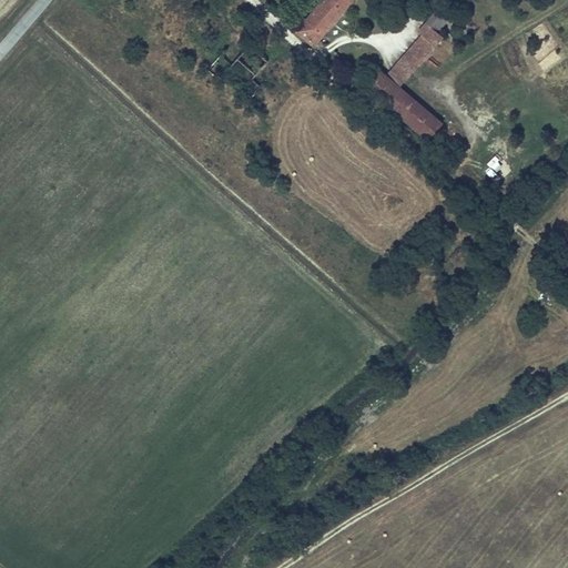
[(322,0),(297,30),(313,44),(351,0),(322,0)]
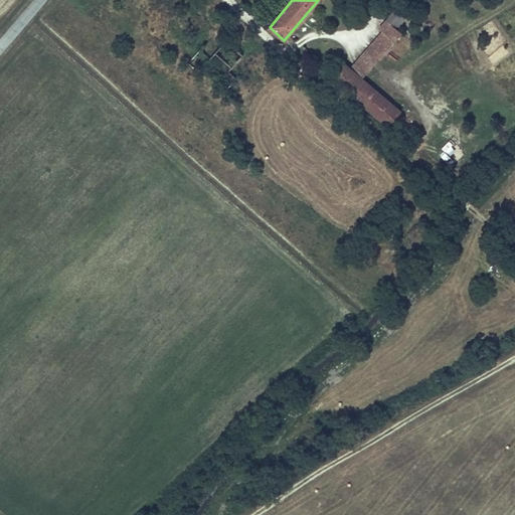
[(394,10),(386,19),(396,27),(404,18),(394,10)]
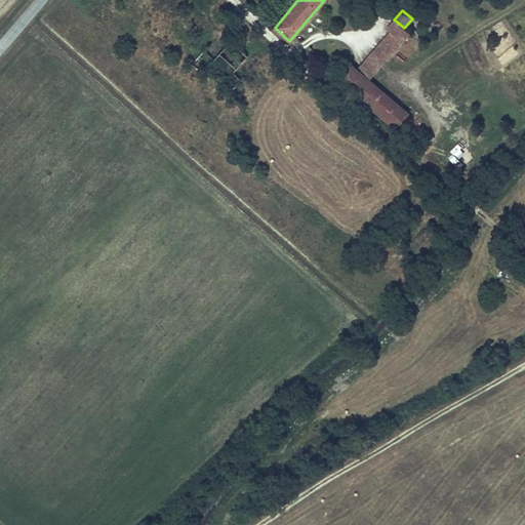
[(396,23),(356,69),(369,80),(403,40),(407,36),(409,34),(396,23)]
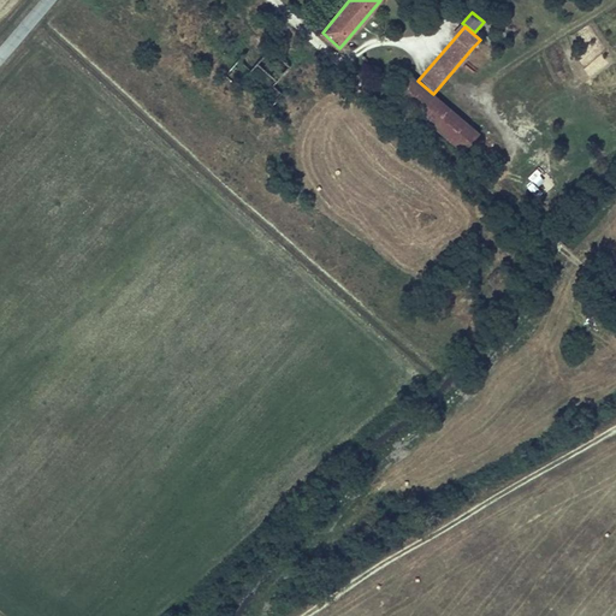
[(491,53),(478,42),(473,47),(486,59),(491,53)]
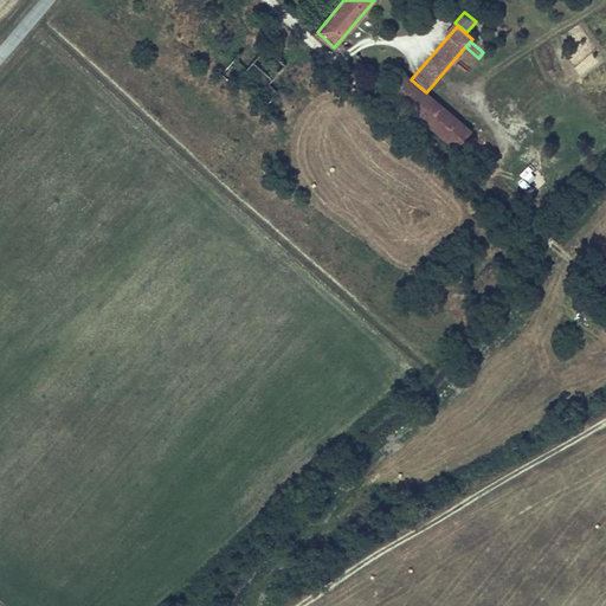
[(391,88),(387,92),(455,150),(471,131),(426,92),(411,79),(404,72),(391,88)]
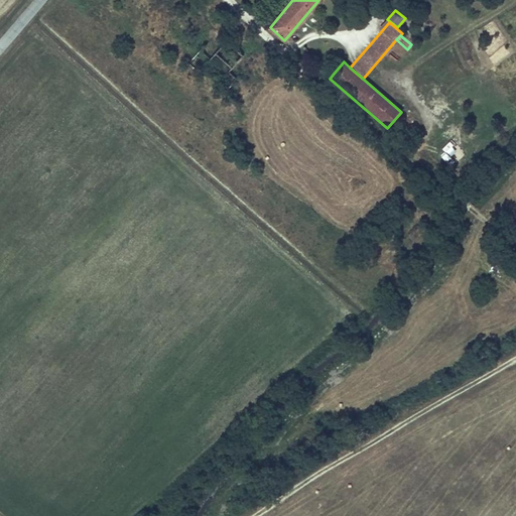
[(317,69),(330,79),(333,75),(320,65),(317,69)]
